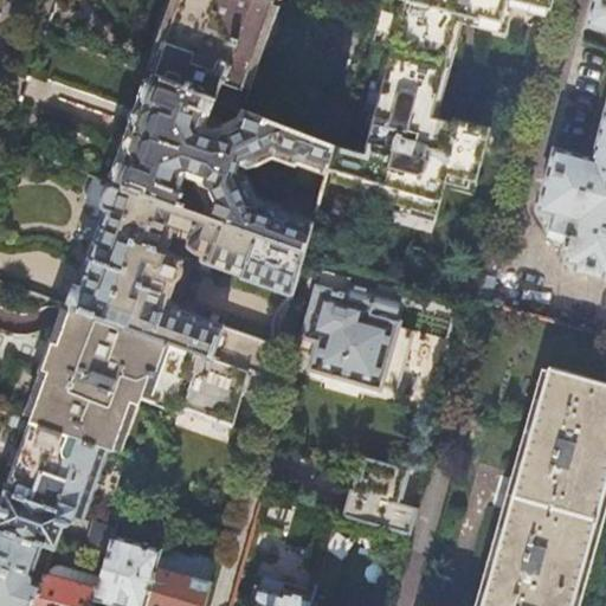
[(276,0),(275,0),(181,0),(174,23),(155,75),(218,100),(238,107),(276,0)]
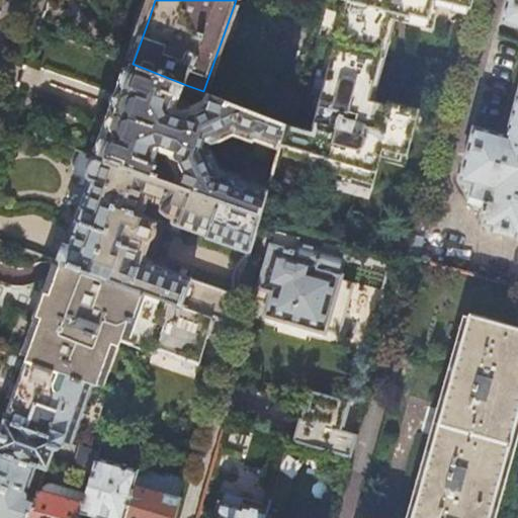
[(321,0),(287,124),(281,147),(306,154),(304,164),(373,184),(384,149),(409,157),(421,109),(390,101),(389,105),(369,100),(393,12),(430,22),(435,0),(439,0),(475,9),(476,0),(321,0)]
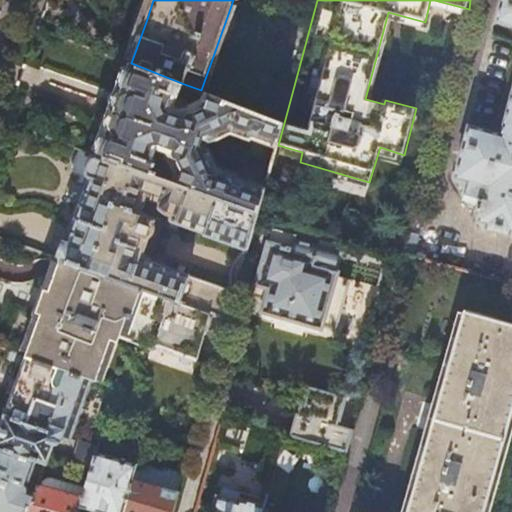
[(490,223),(488,229),(511,235),(511,0),(503,0),(498,21),(511,25),(511,103),(504,134),(471,126),(457,178),(460,179),(459,181),(467,192),(467,194),(486,200),(481,221),(490,223)]
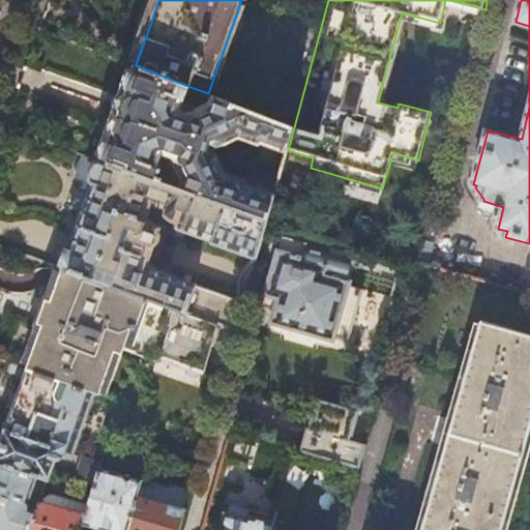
[(190,87),(136,65),(135,67),(134,68),(134,69),(133,69),(131,70),(129,70),(124,85),(125,86),(126,87),(127,88),(126,89),(126,90),(126,91),(125,92),(124,93),(123,93),(117,109),(110,131),(110,133),(111,134),(111,135),(111,136),(111,138),(110,139),(109,139),(107,140),(105,140),(99,154),(101,155),(101,156),(102,157),(102,158),(102,160),(104,162),(157,180),(163,166),(163,163),(160,162),(163,156),(177,162),(176,166),(184,182),(182,188),(268,219),(275,195),(246,184),(245,181),(231,175),(216,153),(210,150),(213,142),(219,144),(245,136),(260,141),(263,140),(288,150),(294,127),(215,96),(212,104),(198,110),(194,102),(186,99),(190,87)]
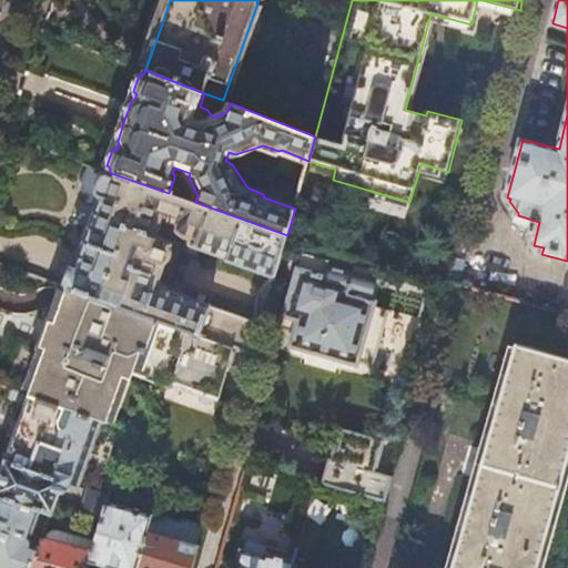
[(80,255),(68,288),(234,347),(254,355),(287,235),(195,202),(169,193),(111,173),(107,176),(103,180),(101,182),(100,185),(99,189),(98,193),(98,198),(99,202),(99,204),(92,223),(85,240),(80,255)]
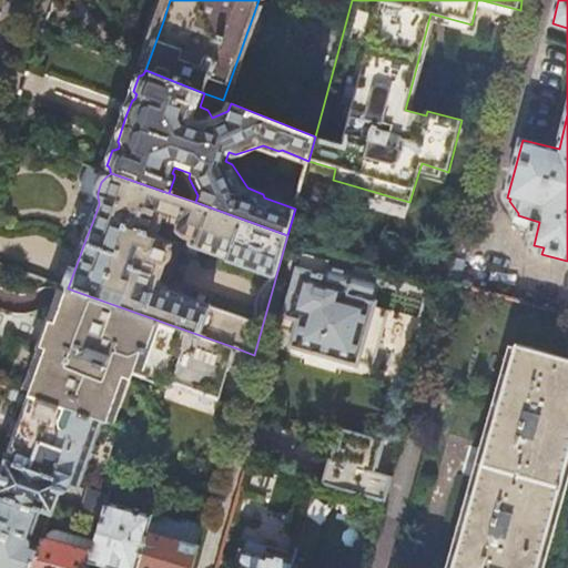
[(324,355),(357,365),(358,363),(373,367),(389,313),(375,308),(376,303),(376,302),(382,281),(330,265),(331,261),(306,253),(301,269),(300,269),(282,328),(295,333),(292,346),(324,355)]
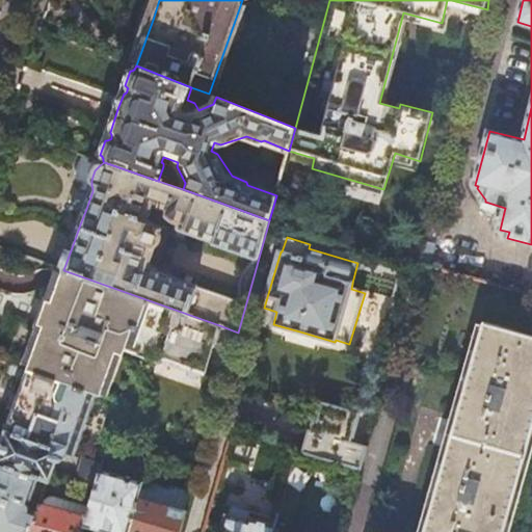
[(435,242),(426,240),(420,263),(429,266),(435,242)]
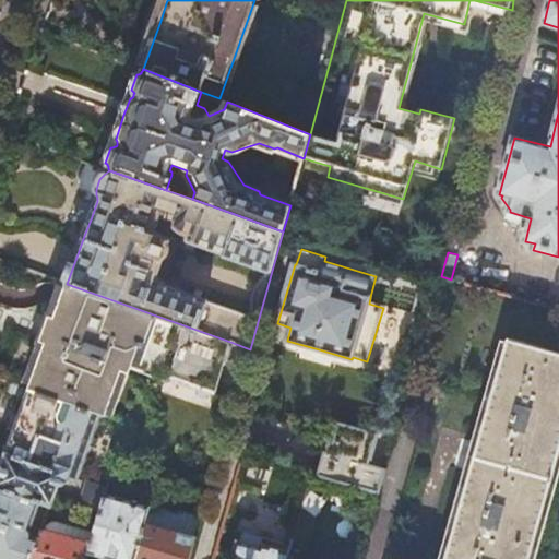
[(217,391),(230,342),(67,284),(47,339),(28,388),(103,414),(105,415),(122,368),(127,358),(217,391)]
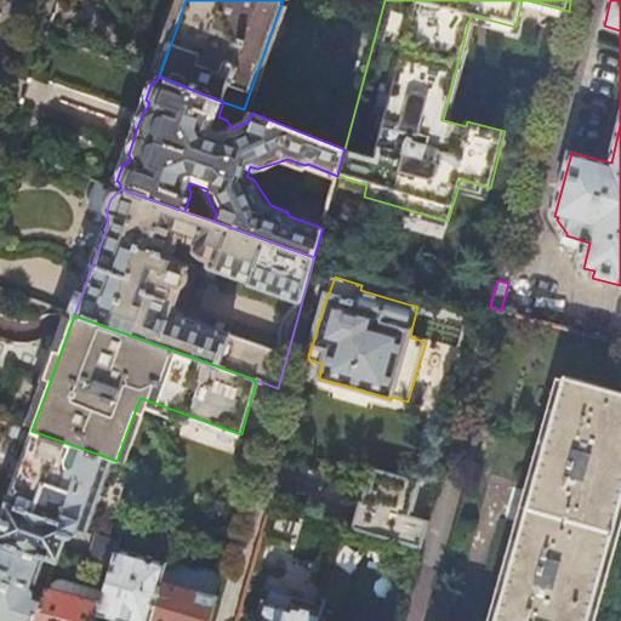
[(585,620),(611,531),(620,496),(620,391),(562,375),(530,485),(493,620),(585,620)]
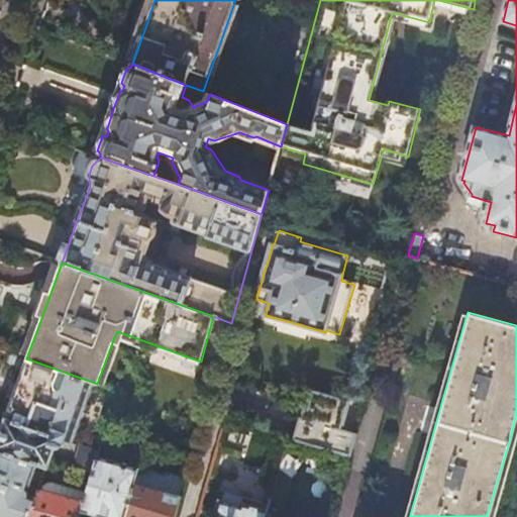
[(0,451),(36,464),(46,468),(50,458),(59,438),(72,443),(95,383),(26,358),(12,353),(8,364),(24,370),(10,407),(6,419),(0,434),(0,451)]
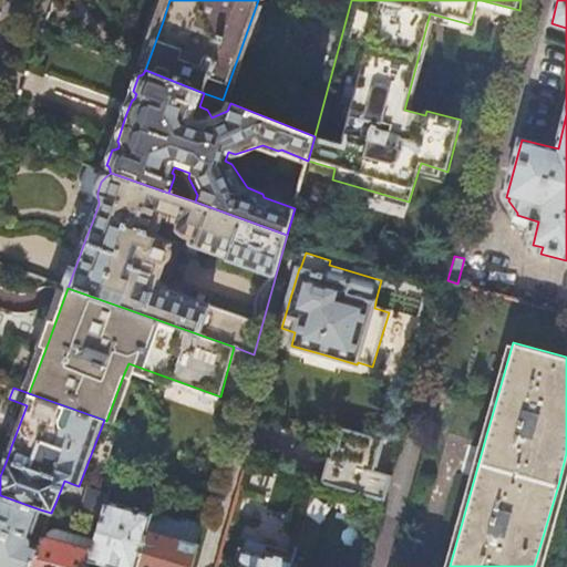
[(313,481),(377,498),(383,474),(320,456),(318,466),(313,481)]
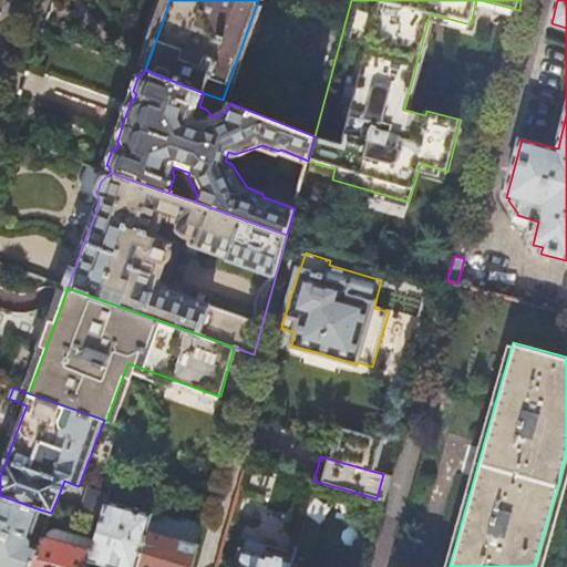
[(103,519),(109,501),(109,497),(89,491),(82,512),(103,519)]
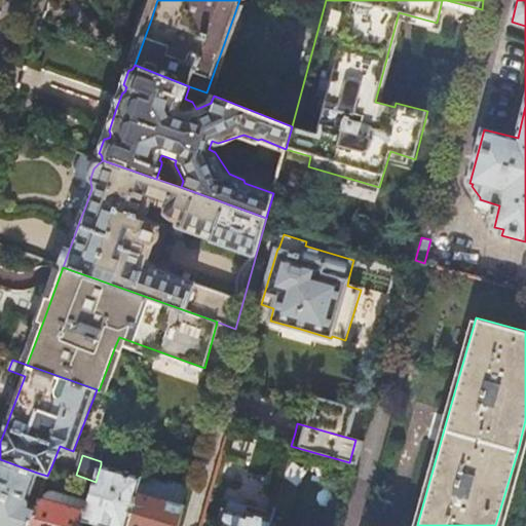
[(0,525),(30,525),(37,508),(31,505),(28,497),(30,496),(32,490),(35,491),(37,485),(34,483),(37,473),(0,459),(0,525)]
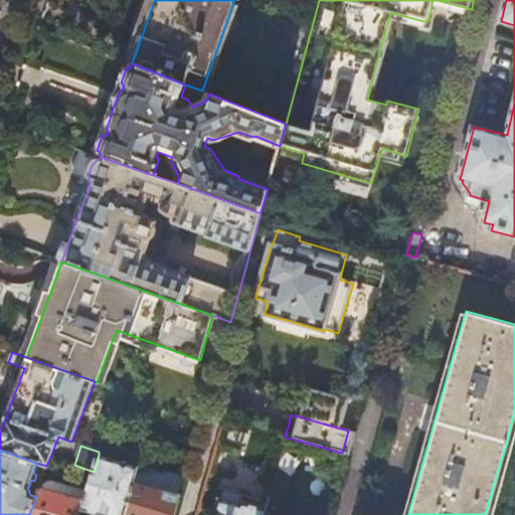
[(101,514),(125,514),(139,467),(99,455),(94,472),(86,500),(82,510),(101,514)]
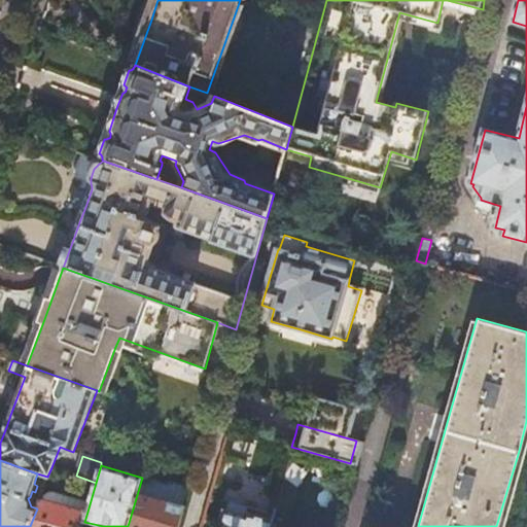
[(142,478),(128,526),(179,526),(190,488),(170,482),(169,485),(142,478)]
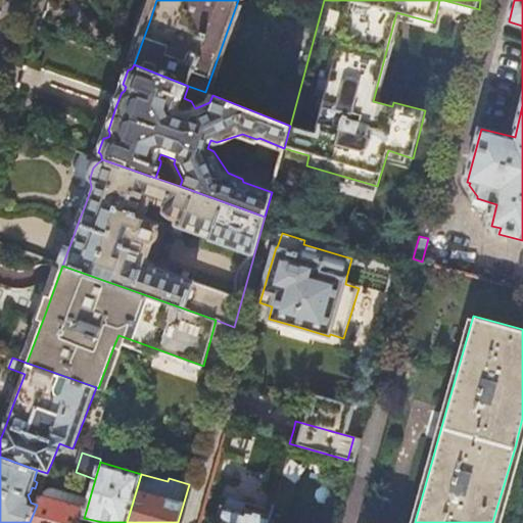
[(82,522),(84,518),(87,508),(72,504),(74,497),(58,493),(57,498),(40,494),(37,505),(30,522),(82,522)]
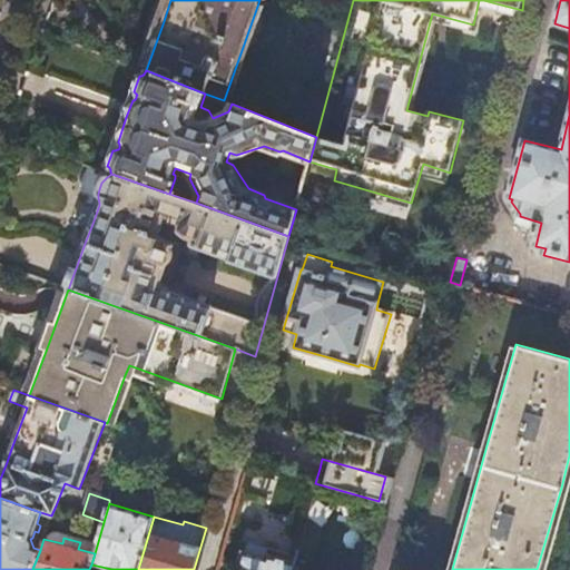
[(293,569),(295,562),(267,553),(266,559),(243,552),(238,568),(235,569),(293,569)]
